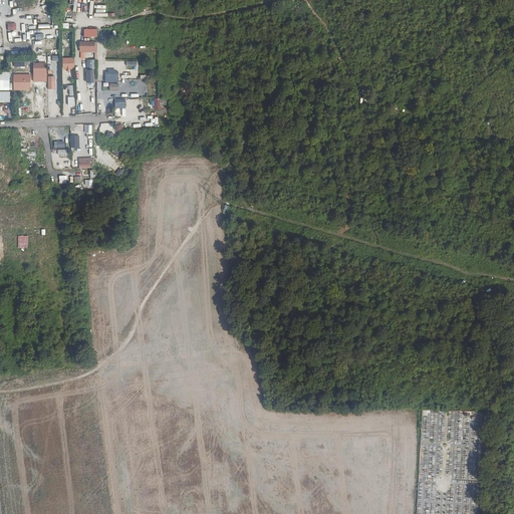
[(96,29),(83,28),(83,37),(96,37),(96,29)]
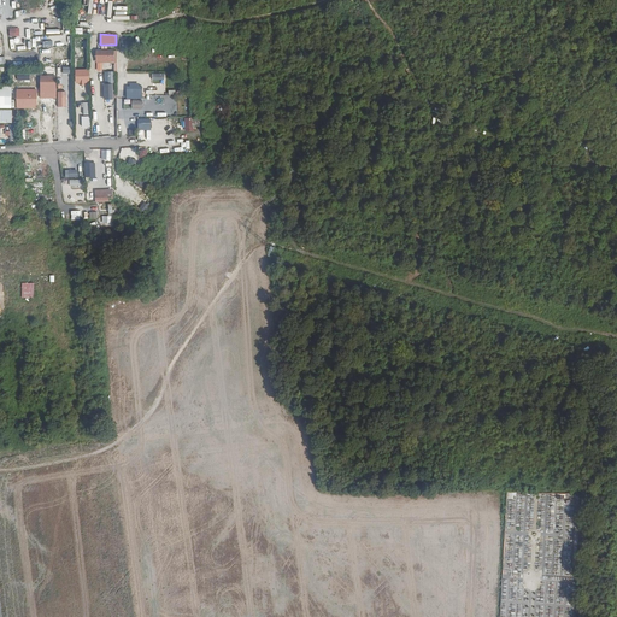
[(74,69),(75,84),(89,83),(89,69),(74,69)]
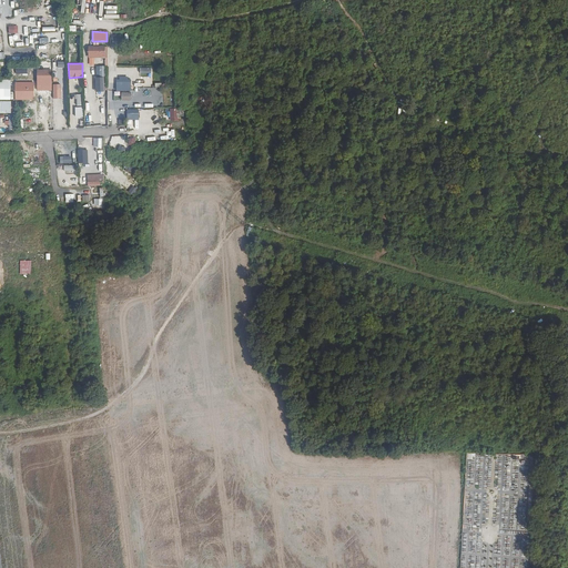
[(37,69),(36,81),(51,82),(51,69),(37,69)]
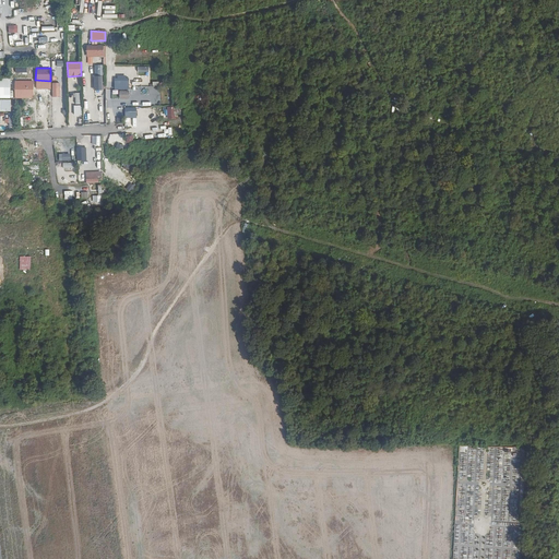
[(102,75),(93,75),(94,91),(103,90),(102,75)]
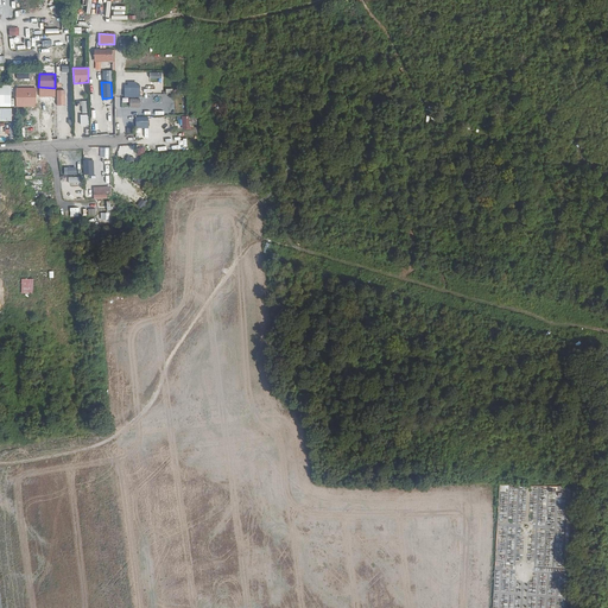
[(0,84),(0,106),(11,107),(11,86),(0,84)]
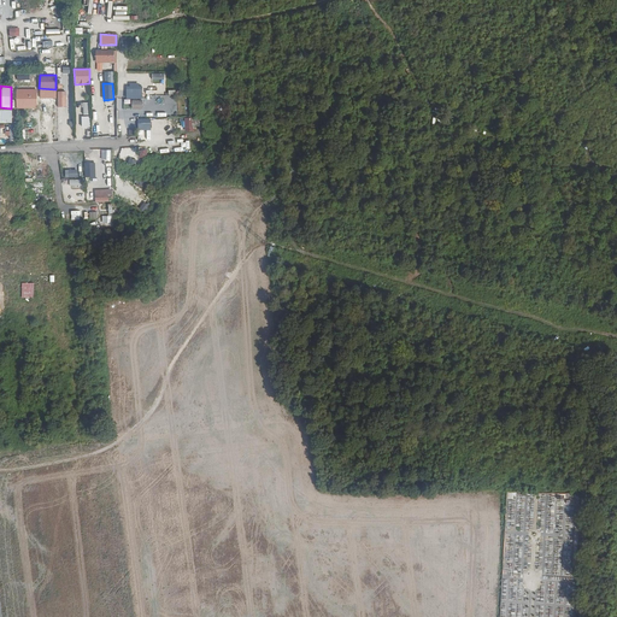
[(36,107),(36,90),(17,90),(17,107),(36,107)]
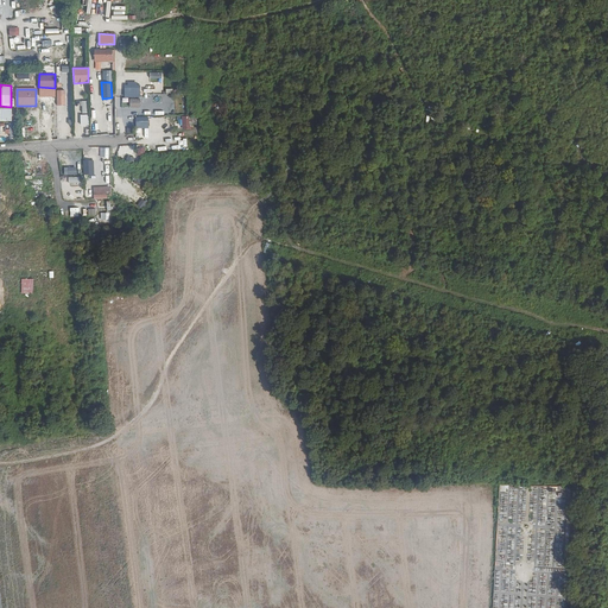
[(0,120),(12,121),(12,108),(0,107),(0,120)]
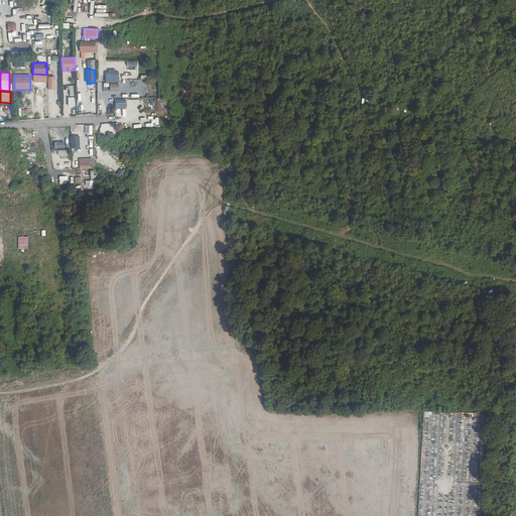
[(139,103),(138,107),(144,107),(144,99),(136,98),(136,103),(139,103)]
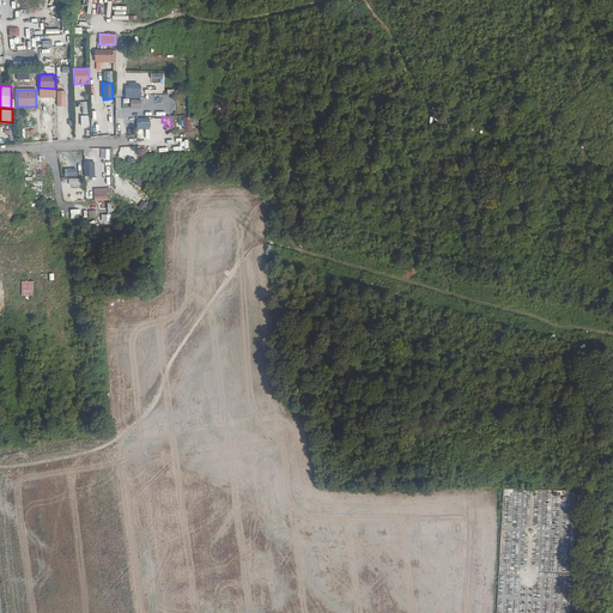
[(192,117),(178,117),(180,131),(192,131),(192,117)]
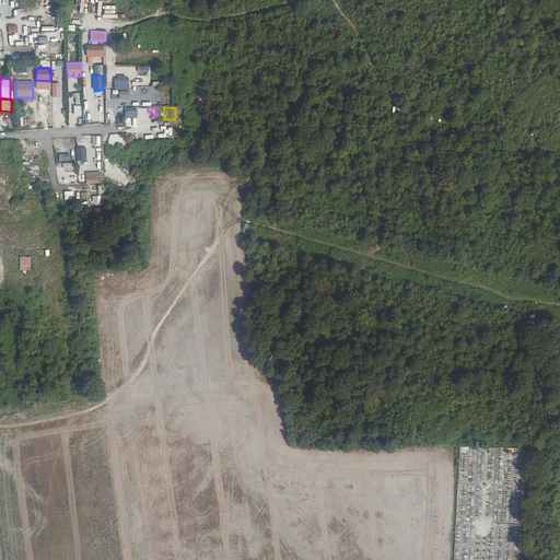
[(163,131),(161,131),(161,135),(170,135),(170,125),(163,125),(163,131)]
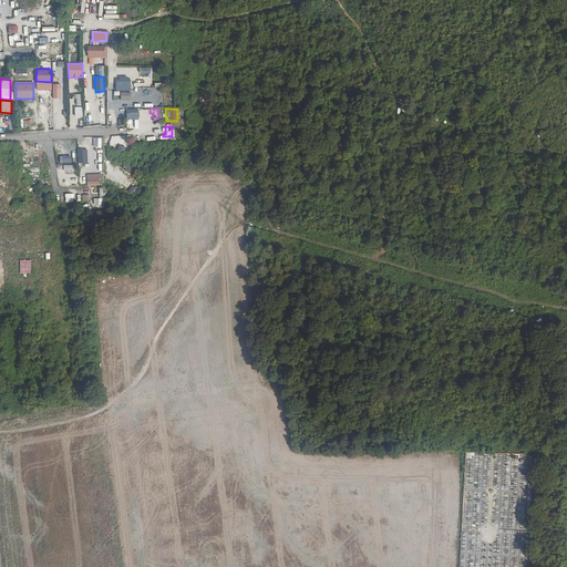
[(42,267),(51,267),(51,254),(42,255),(42,267)]
